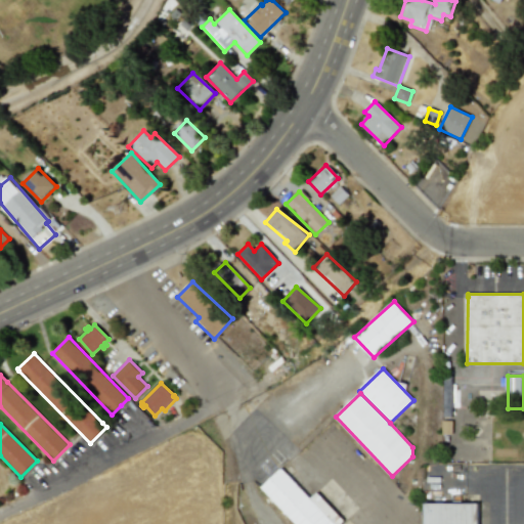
[(296,523),(261,487),(281,469),(310,498),(317,492),(346,522),(343,523),(296,523)]
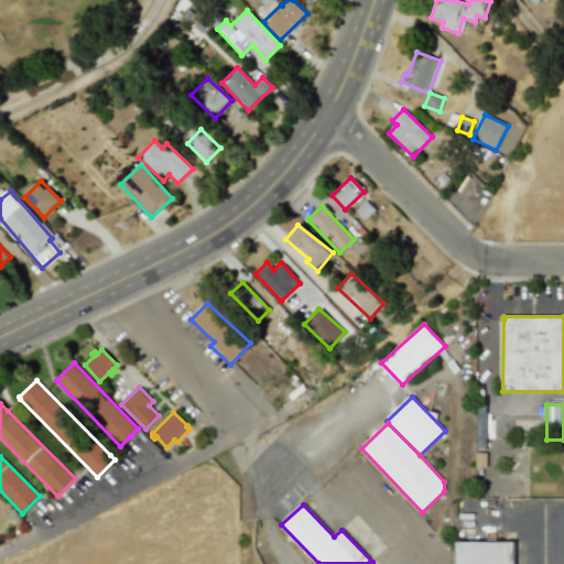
[(457,563),(457,542),(517,542),(517,563),(457,563)]
